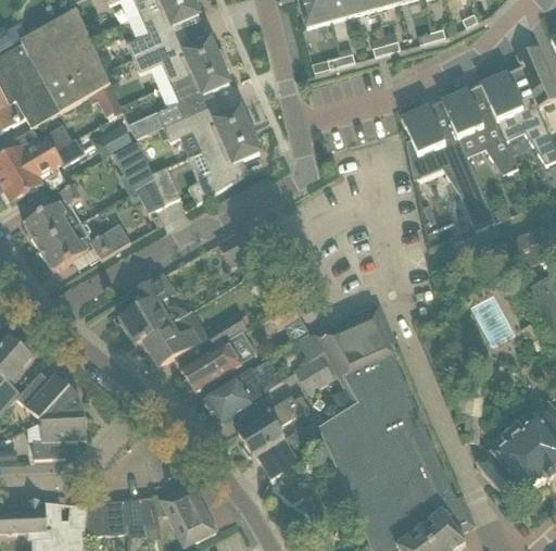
[(134,0),(140,14),(172,0),(108,0),(110,4),(119,0),(134,0)]
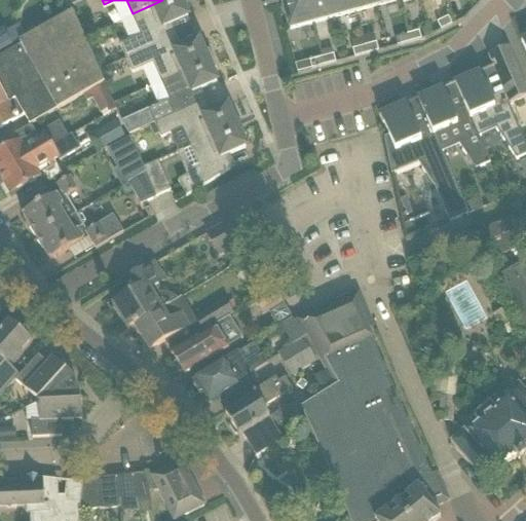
[(119,41),(125,54),(172,35),(166,24),(188,14),(182,1),(183,1),(183,0),(162,0),(133,13),(140,32),(119,41)]
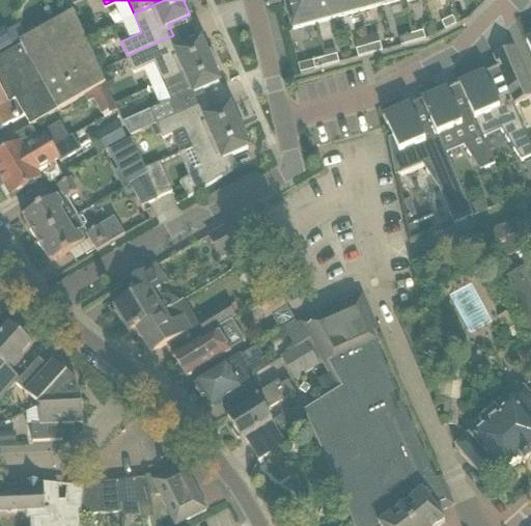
[(314,20),(308,0),(284,0),(292,26),(314,20)]
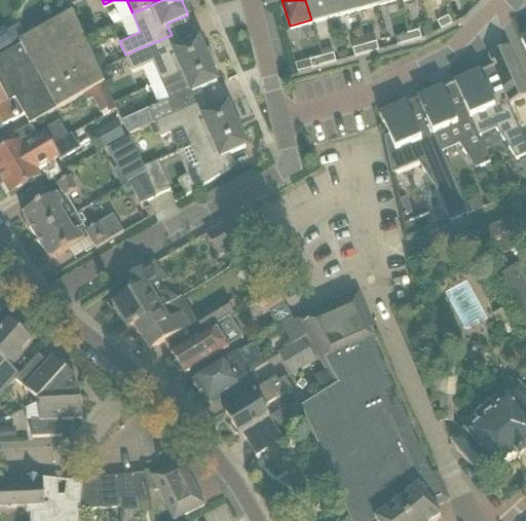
[(305,0),(311,20),(333,14),(329,0),(305,0)]
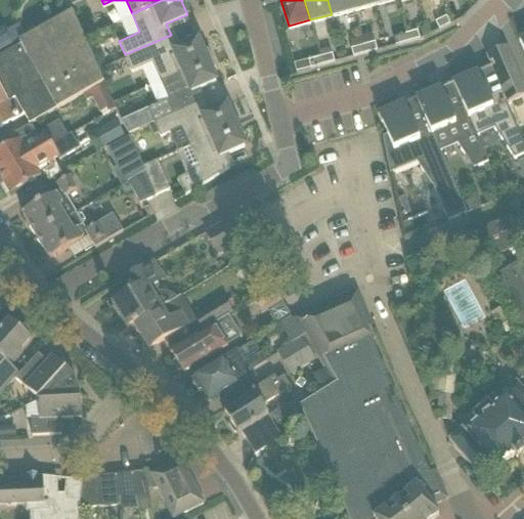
[(328,0),(332,14),(353,8),(351,0),(328,0)]
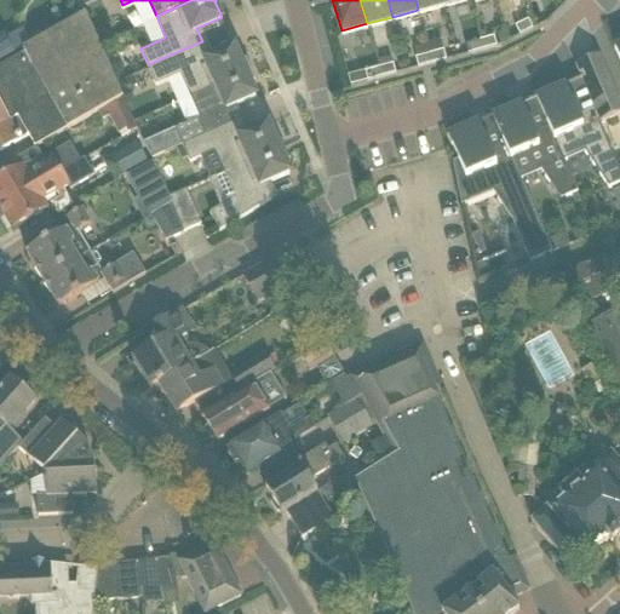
[(415,0),(418,10),(443,3),(442,0),(415,0)]
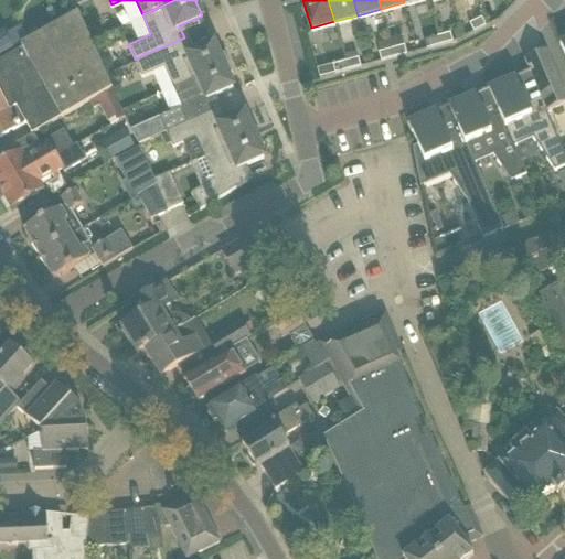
[(31,129),(96,94),(109,86),(112,85),(77,8),(20,40),(22,44),(0,56),(0,133),(25,119),(31,129)]
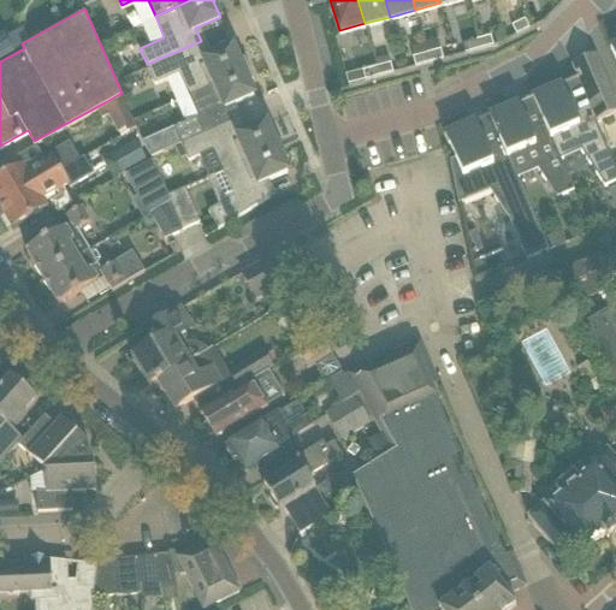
[(511,22),(516,30),(529,24),(525,15),(511,22)]
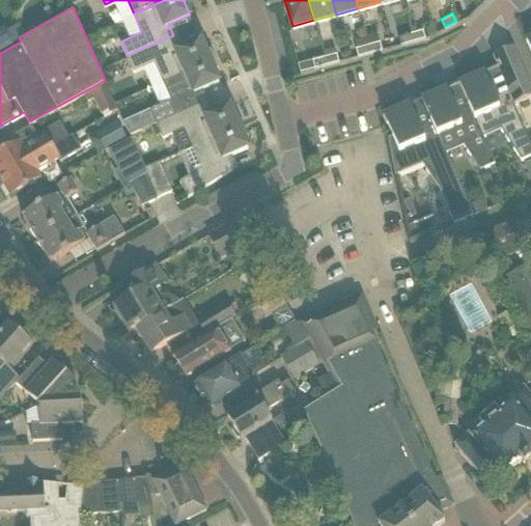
[(3,27),(0,29),(0,49),(11,43),(5,30),(3,27)]
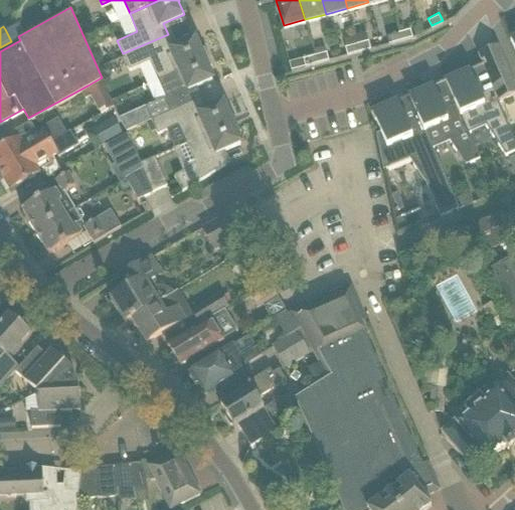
[(398,30),(400,37),(412,34),(410,26),(398,30)]
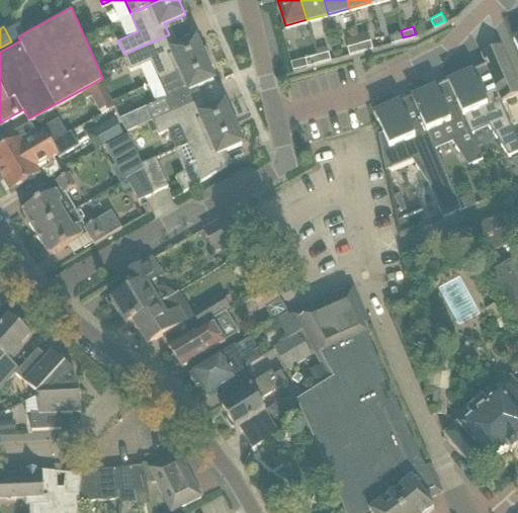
[(389,33),(391,41),(403,37),(401,30),(389,33)]
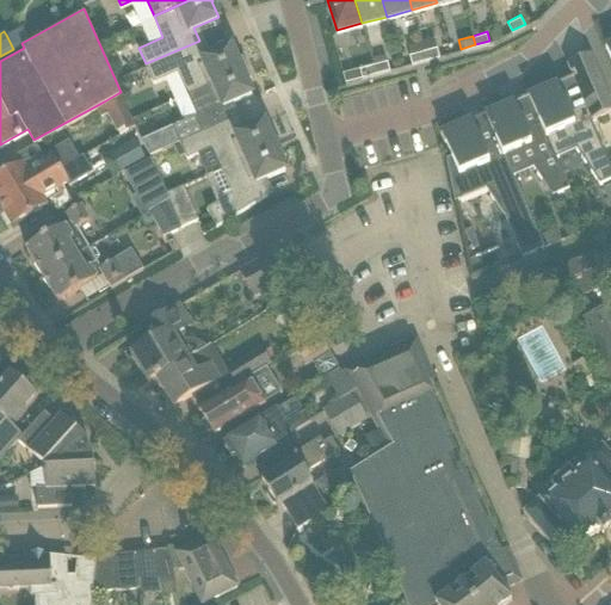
[(204,55),(199,41),(146,63),(154,80),(177,71),(186,91),(246,65),(242,55),(236,57),(230,43),(204,55)]
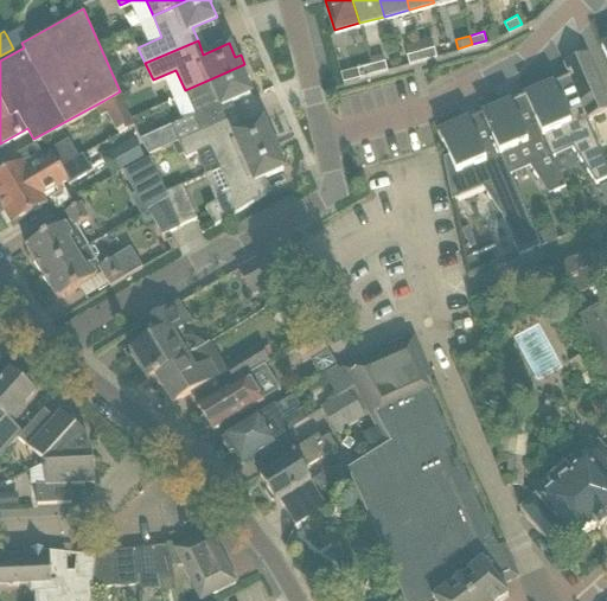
[(420,49),(422,58),(436,55),(434,45),(420,49)]
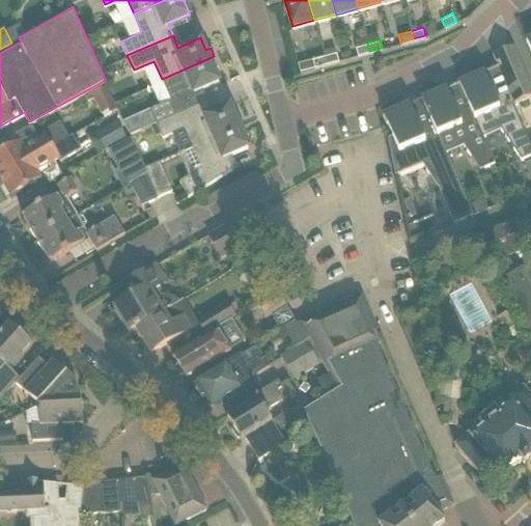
[(356,46),(358,54),(369,51),(367,43),(356,46)]
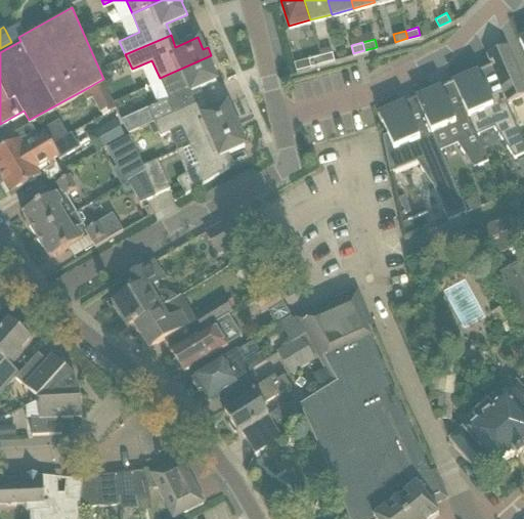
[(507,99),(523,92),(523,85),(506,44),(486,52),(507,99)]
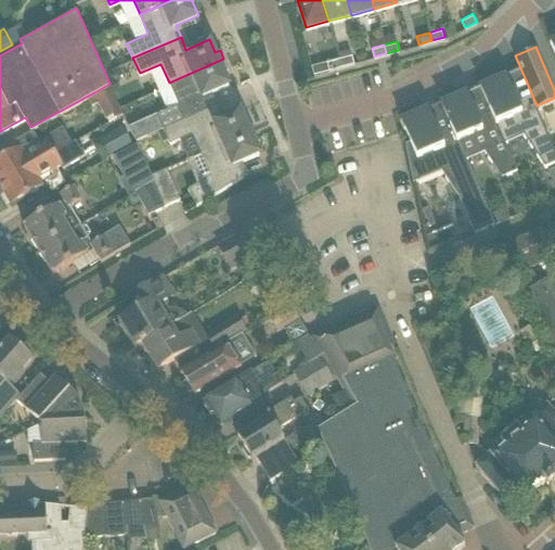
[(339,56),(341,65),(353,62),(351,53),(339,56)]
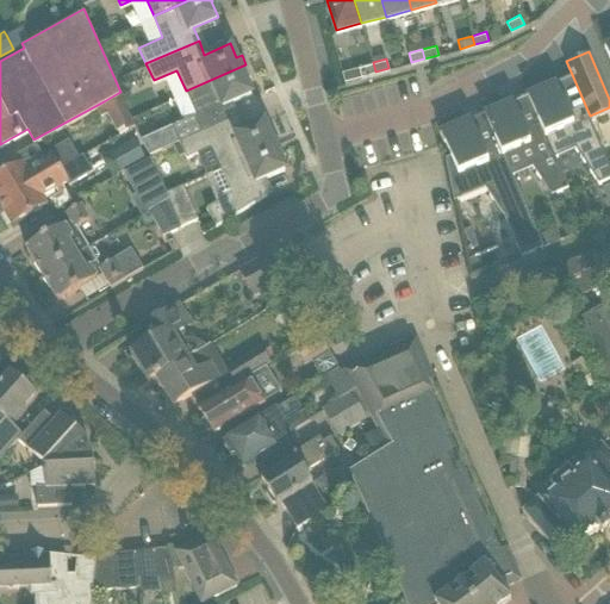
[(359,66),(361,75),(375,72),(373,62),(359,66)]
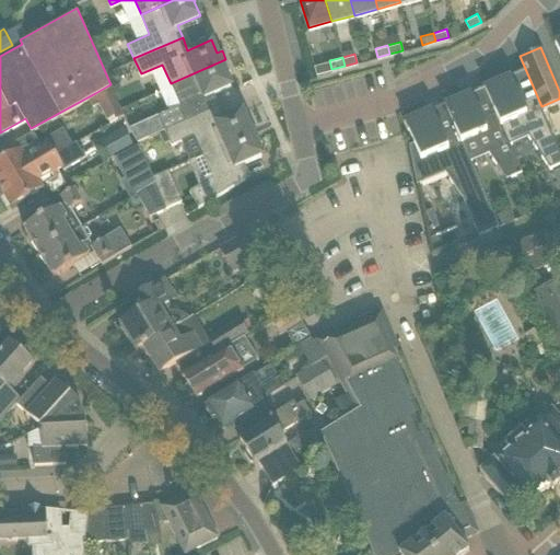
[(158,113),(164,128),(213,107),(208,94),(231,84),(225,71),(230,69),(225,59),(171,83),(179,103),(158,113)]
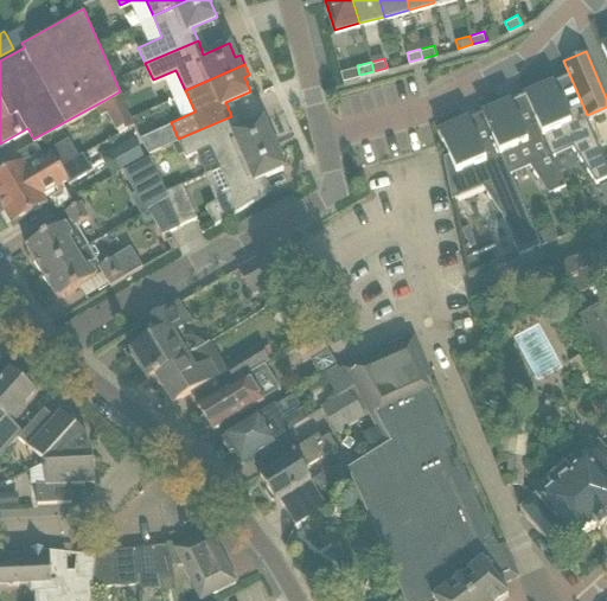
[(606,174),(606,170),(580,102),(563,110),(551,81),(524,93),(525,94),(536,120),(537,119),(551,152),(572,144),(596,179),(606,174)]
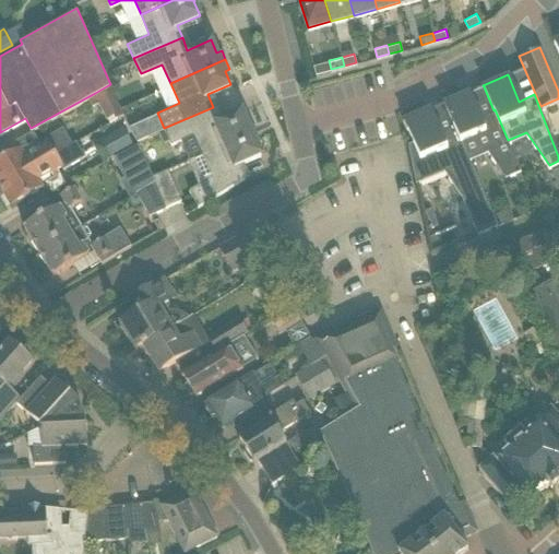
[(108,85),(95,93),(107,115),(120,107),(108,85)]
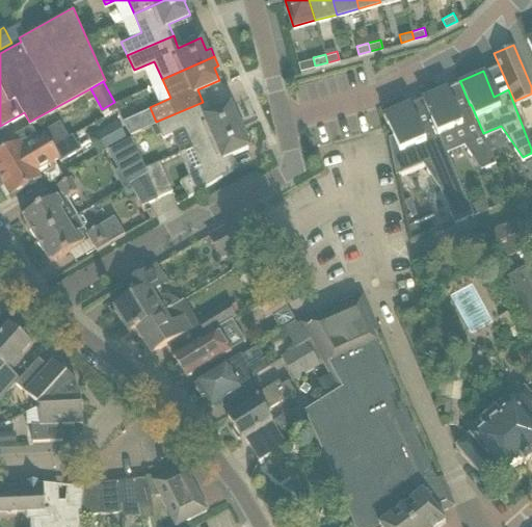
[(433,121),(446,151),(464,142),(481,167),(495,161),(483,133),(471,105),(471,104),(470,105),(456,110),(447,88),(447,87),(447,86),(422,97),(423,99),(432,122),(433,121)]
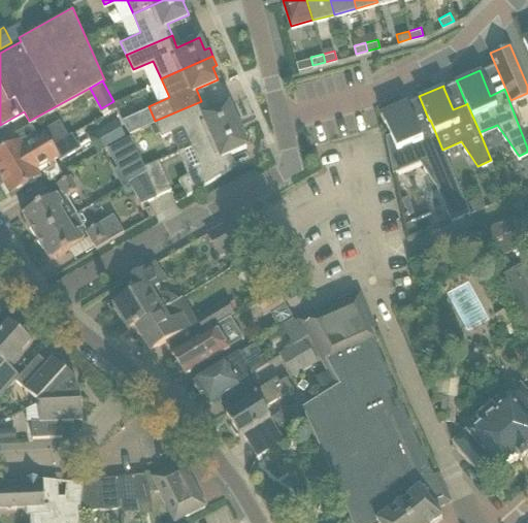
[(182,126),(190,144),(238,123),(234,115),(233,116),(228,102),(205,112),(201,101),(155,121),(161,135),(182,126)]
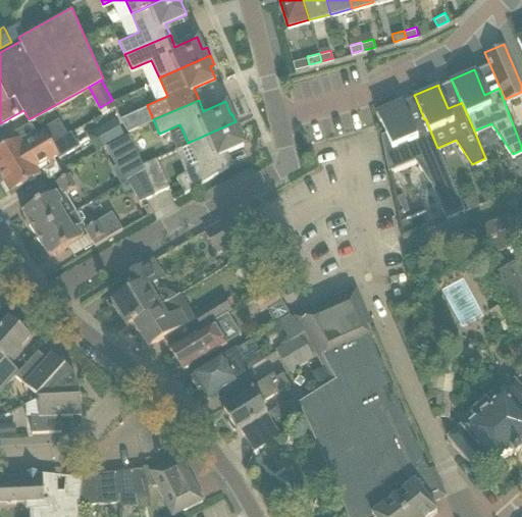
[(449,172),(437,148),(425,118),(424,119),(412,124),(403,102),(402,100),(376,111),(380,119),(386,132),(381,134),(388,169),(416,158),(430,181),(449,172)]
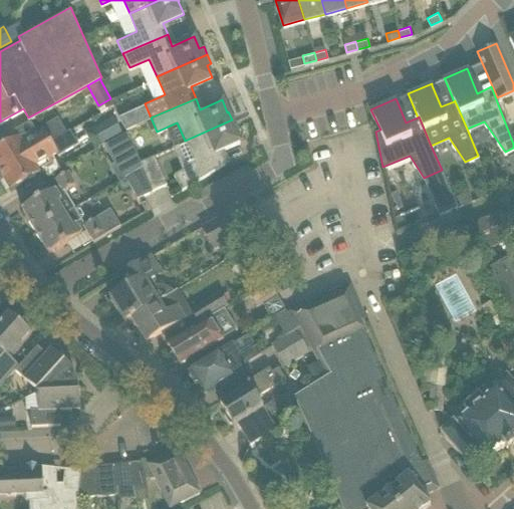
[(132,109),(118,115),(125,129),(138,123),(132,109)]
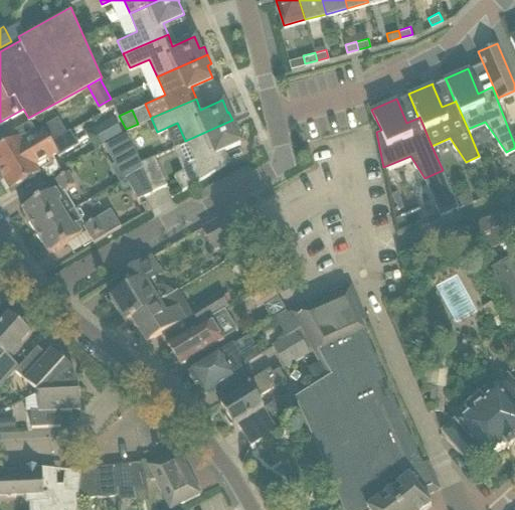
[(113,117),(89,130),(96,144),(120,130),(113,117)]
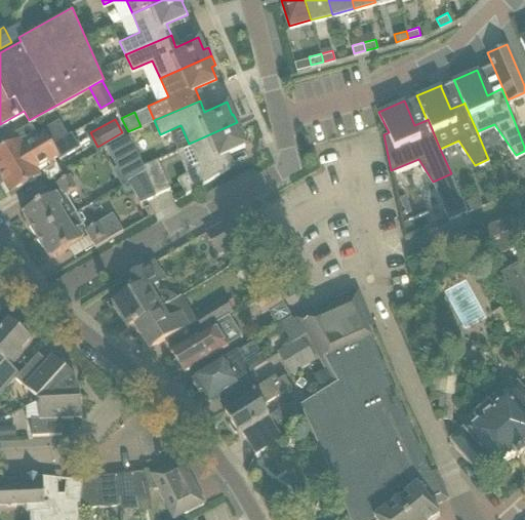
[(0,148),(0,172),(51,142),(50,141),(67,131),(62,121),(23,144),(18,137),(0,148)]
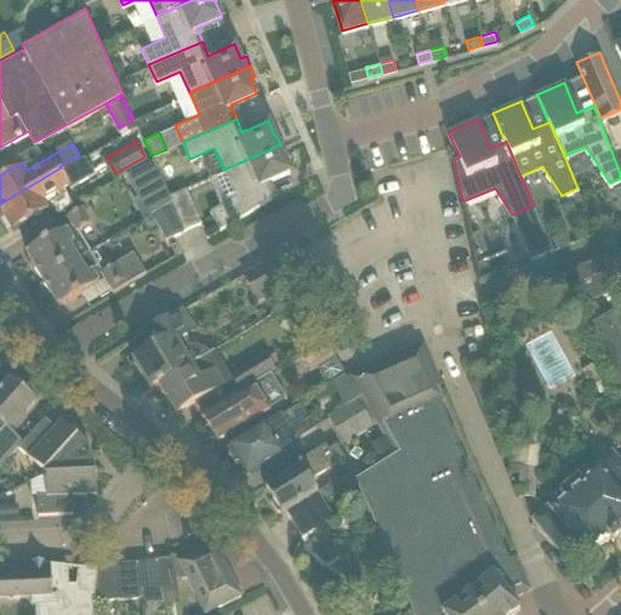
[(284,154),(280,144),(223,170),(234,194),(210,209),(220,227),(272,197),(265,181),(290,170),(283,155),(284,154)]
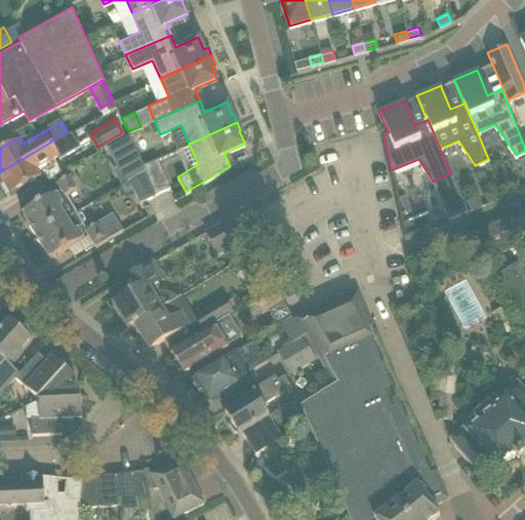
[(130,133),(107,147),(117,165),(138,153),(130,133)]
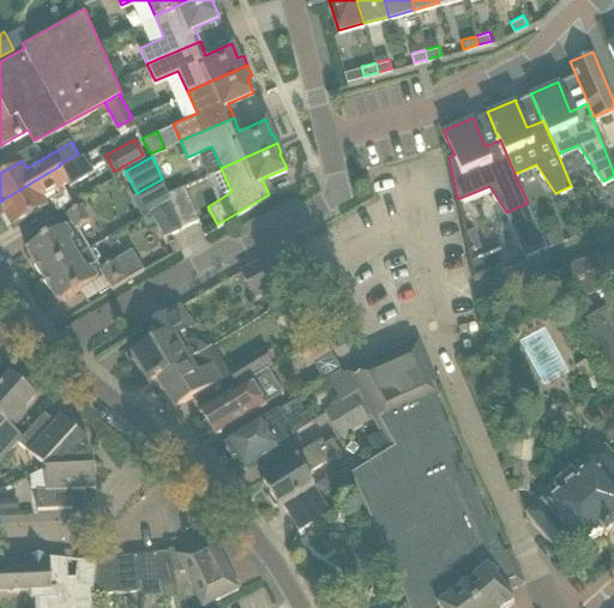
[(67,179),(60,166),(0,202),(0,203),(12,223),(47,203),(42,194),(67,179)]
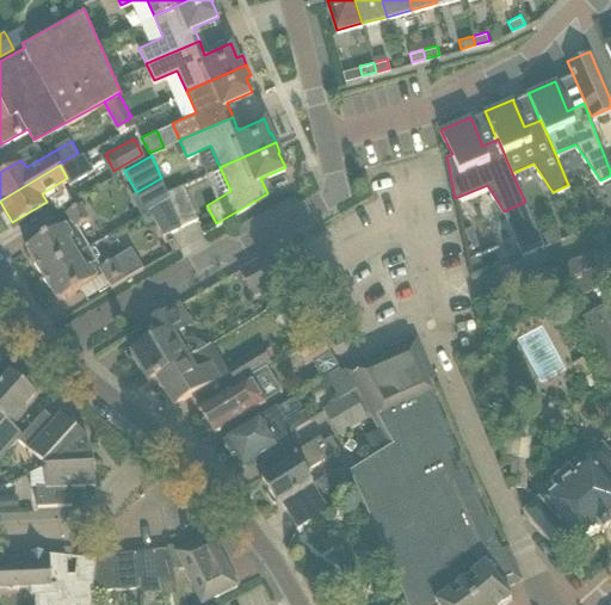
[(184,183),(166,191),(168,196),(180,224),(181,223),(198,217),(197,213),(184,183)]
